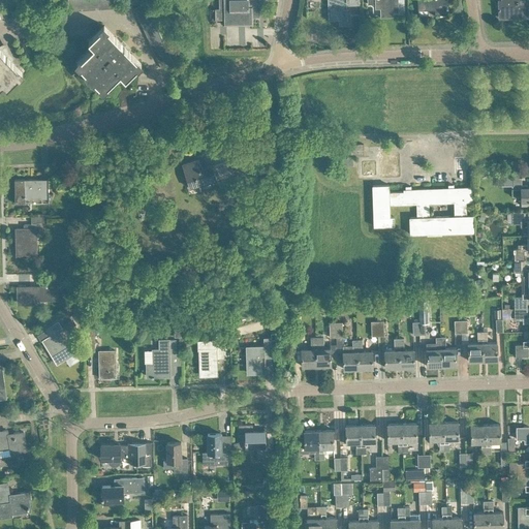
[(94,0),(95,8),(102,8),(101,0),(94,0)]
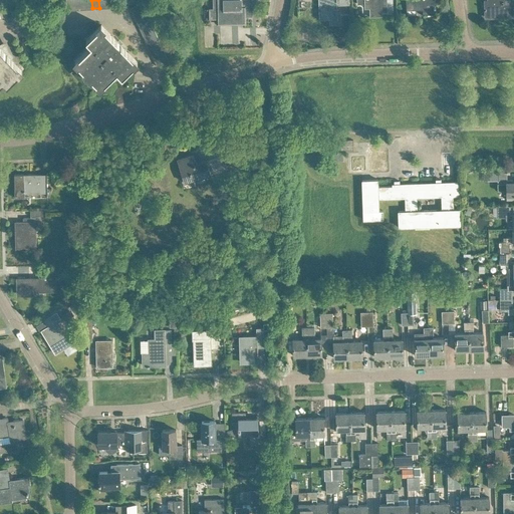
[(213,0),(213,7),(208,7),(209,17),(219,17),(219,21),(237,21),(237,22),(245,22),(244,14),(249,14),(249,8),(251,8),(250,0),(213,0)]
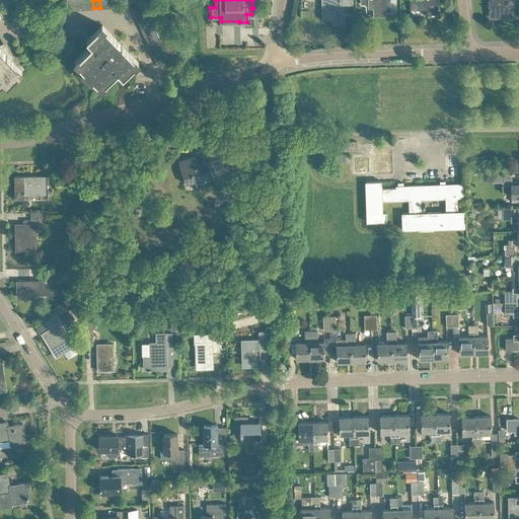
[(322,0),(323,7),(322,8),(322,12),(323,12),(323,17),(334,17),(334,22),(343,22),(342,13),(340,13),(340,3),(352,3),(352,0),(322,0)]
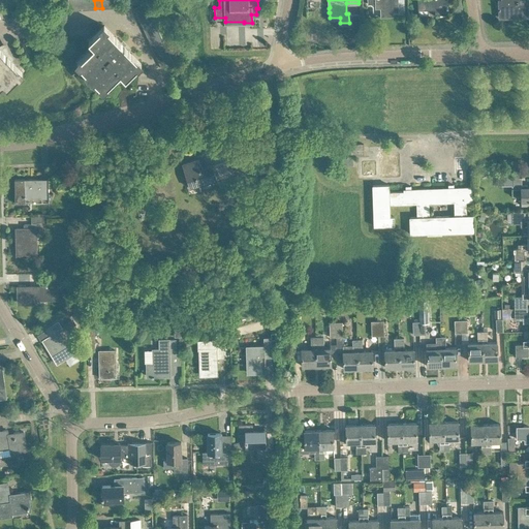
[(367,0),(367,4),(375,3),(375,8),(380,7),(380,17),(393,16),(392,11),(398,11),(397,0),(367,0)]
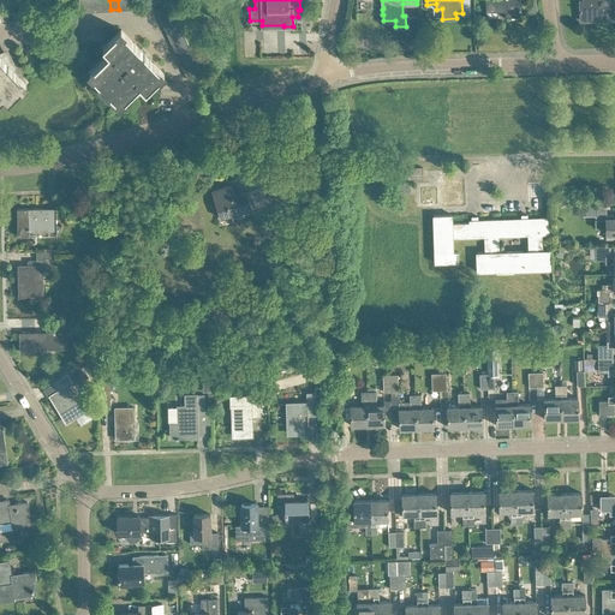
[(485,0),(485,11),(506,11),(506,17),(520,17),(519,0),(485,0)]
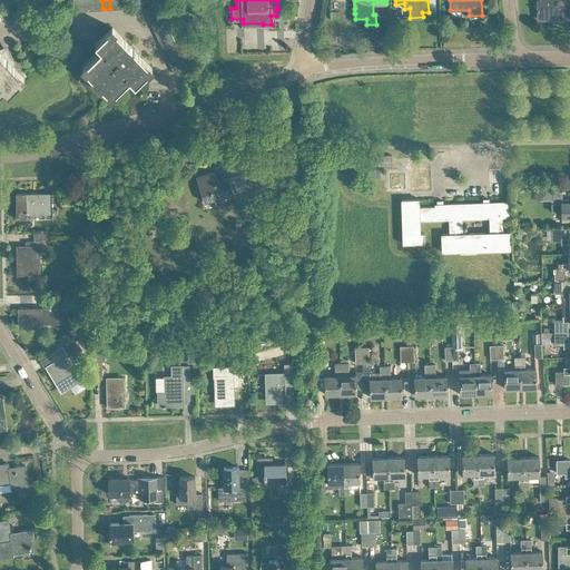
[(538,0),(537,0),(537,18),(569,17),(569,0),(538,0)]
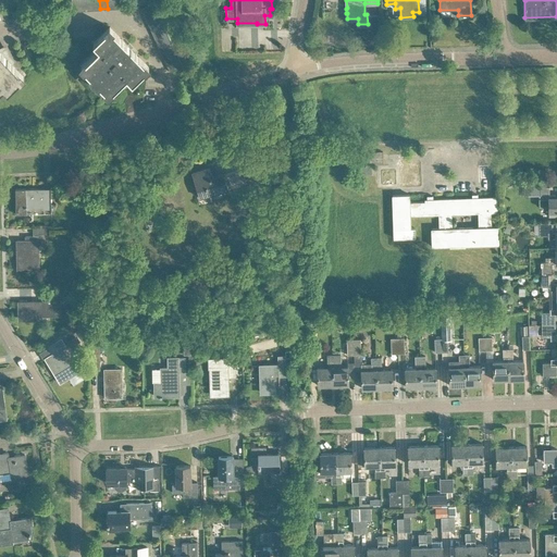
[(144,14),(156,9),(153,2),(140,8),(144,14)]
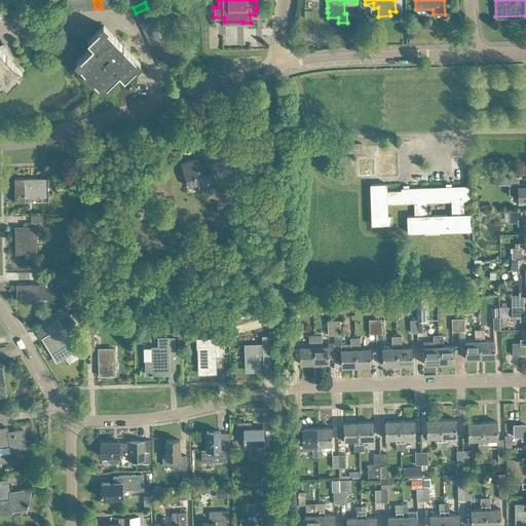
[(139,20),(150,14),(147,8),(136,13),(139,20)]
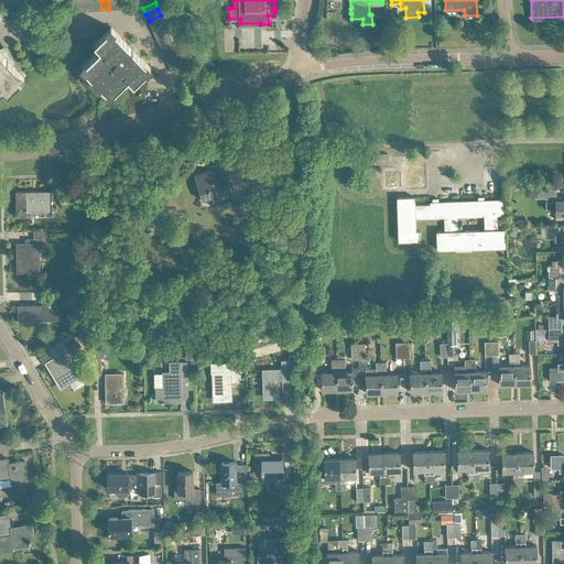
[(151,28),(164,22),(161,15),(149,21),(151,28)]
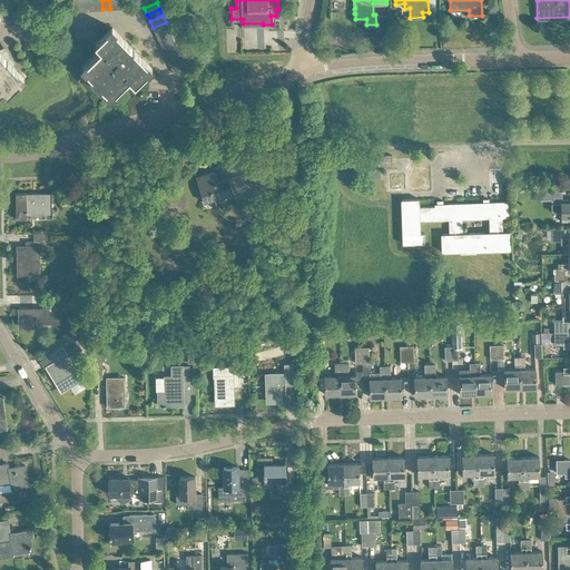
[(156,35),(168,28),(166,22),(153,28),(156,35)]
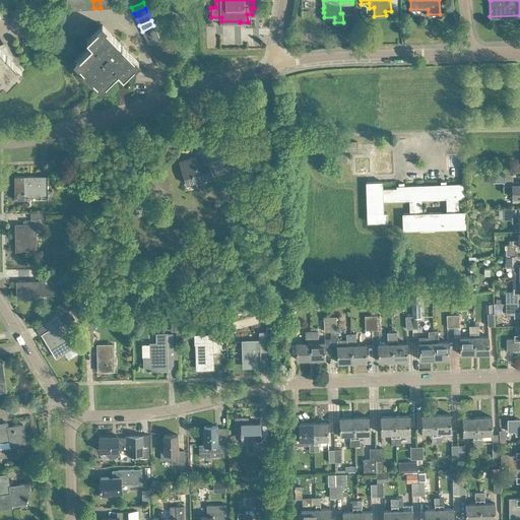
[(123,76),(138,62),(103,24),(86,40),(92,45),(75,61),(102,87),(118,71),(123,76)]
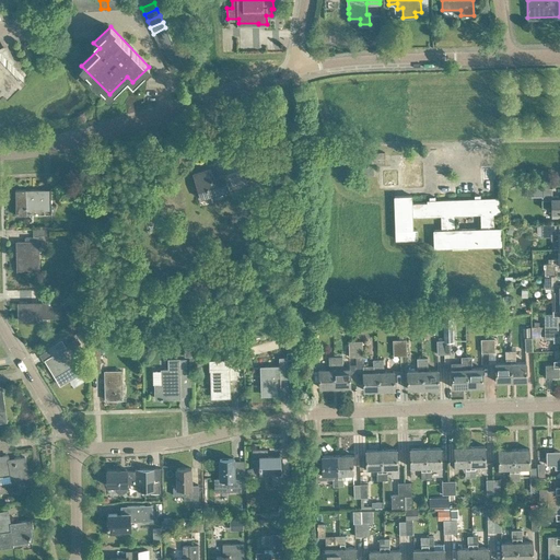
[(156,39),(168,34),(165,27),(153,34),(156,39)]
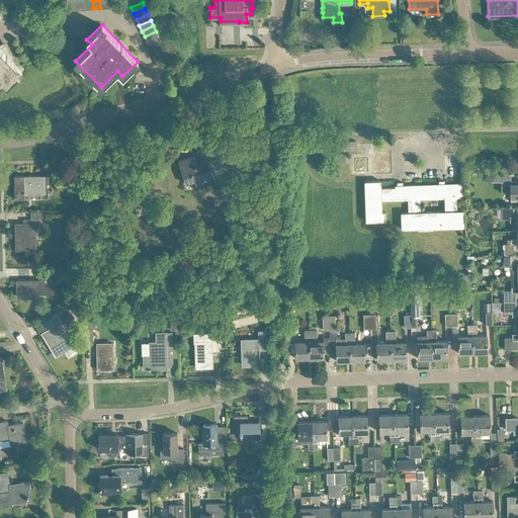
[(147,42),(159,37),(156,31),(145,36),(147,42)]
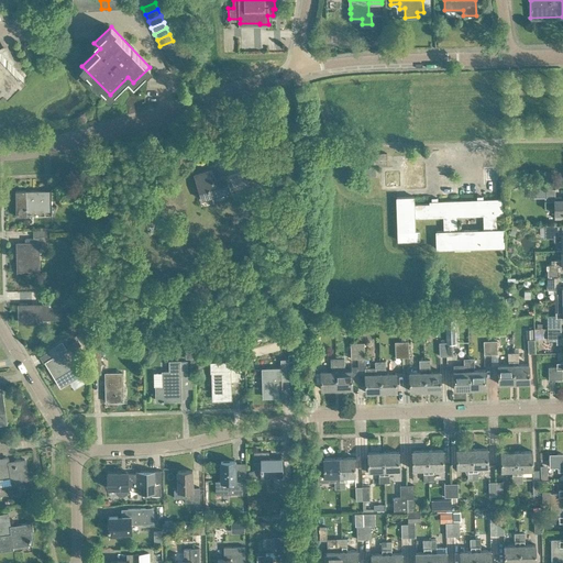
[(163,53),(175,47),(173,41),(159,46),(163,53)]
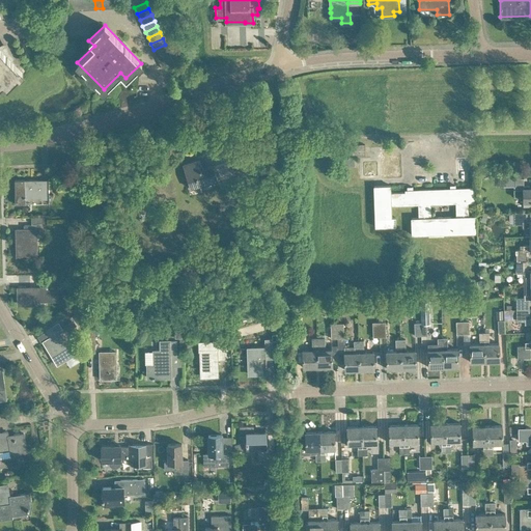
[(157,56),(168,51),(165,45),(154,50),(157,56)]
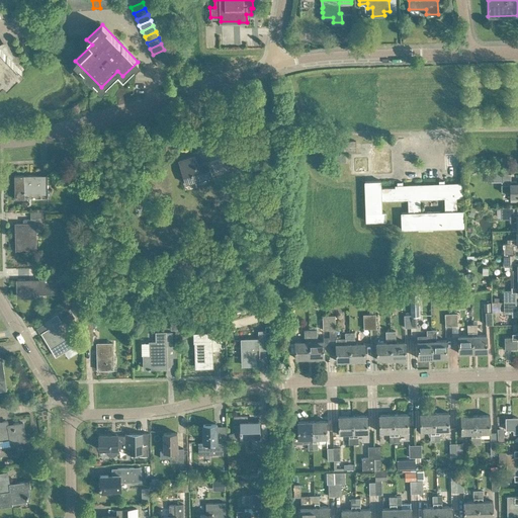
[(7,85),(22,70),(0,47),(0,83),(3,81),(7,85)]
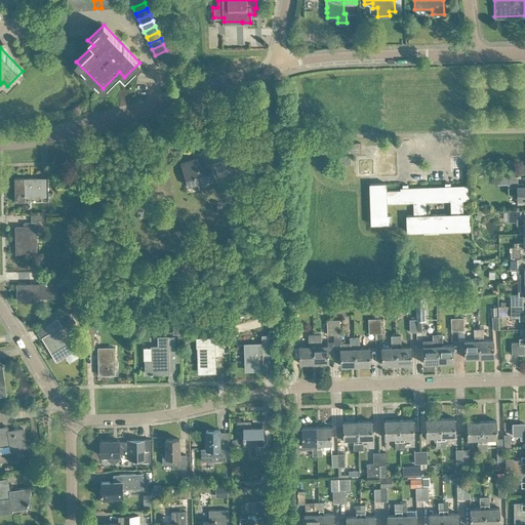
[(166,50),(155,55),(157,62),(169,55),(166,50)]
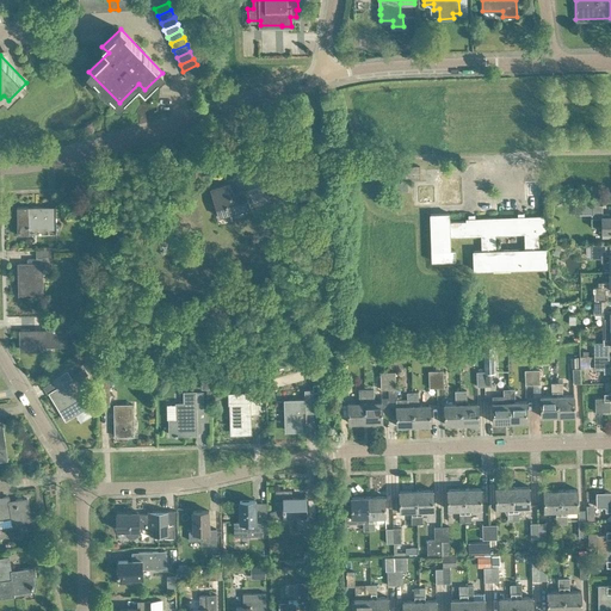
[(419,167),(396,167),(396,180),(419,180),(419,167)]
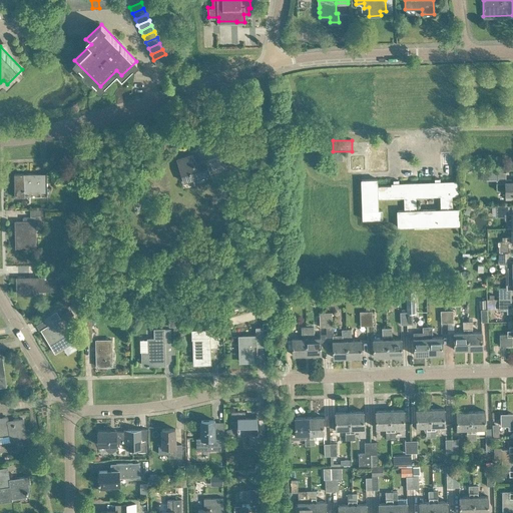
[(333,160),(342,160),(342,152),(333,152),(333,160)]
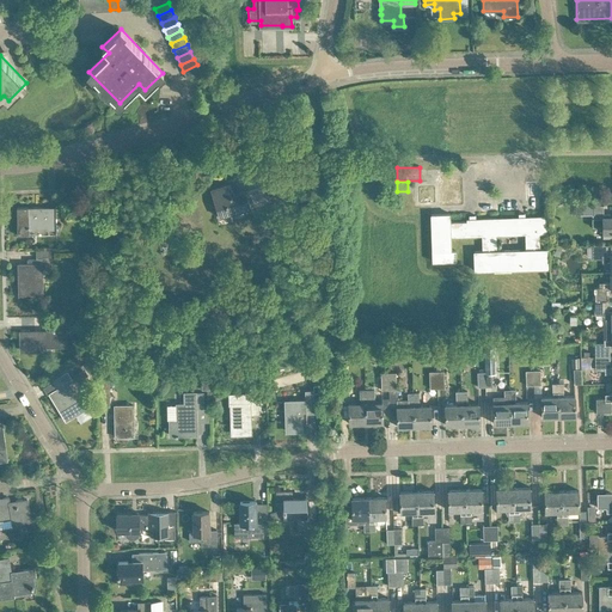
[(233,194),(230,183),(210,189),(220,221),(231,218),(230,213),(264,202),(259,185),(233,194)]
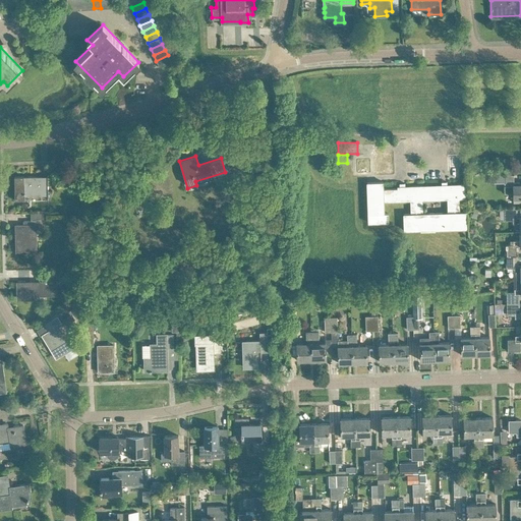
[(504,175),(504,165),(497,165),(497,175),(489,175),(490,182),(504,182),(504,192),(513,192),(513,201),(520,201),(520,183),(519,183),(519,181),(514,181),(513,174),(504,175)]
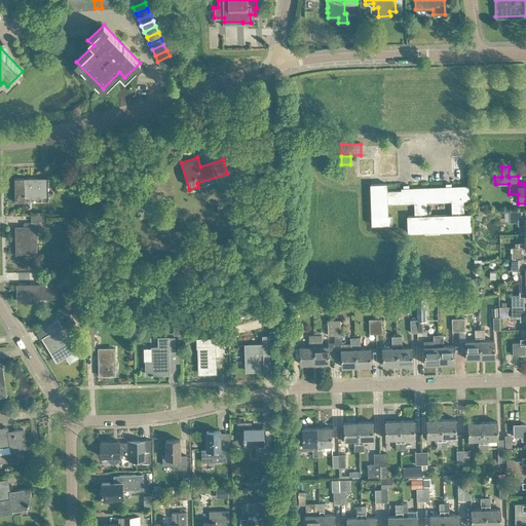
[(48,196),(48,178),(24,178),(14,178),(14,201),(25,201),(25,197),(48,196)]
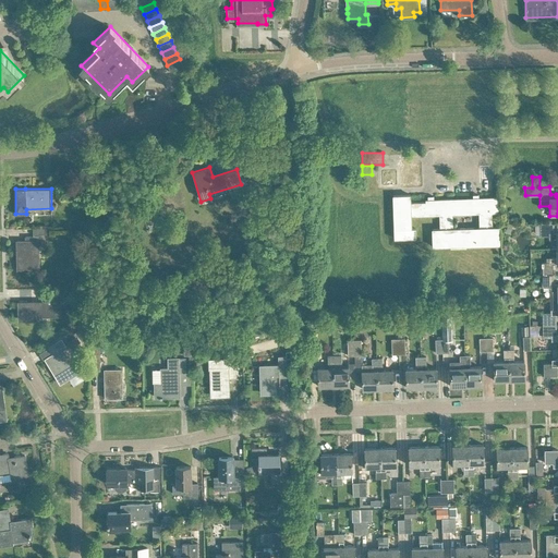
[(433,195),(427,196),(427,199),(425,199),(425,202),(410,202),(410,194),(392,195),(393,238),(415,238),(415,228),(411,229),(411,215),(439,214),(439,228),(432,229),(433,246),(500,244),(499,226),(492,227),(492,213),(498,211),(498,197),(478,197),(478,194),(472,194),(472,197),(433,199),(433,195)]
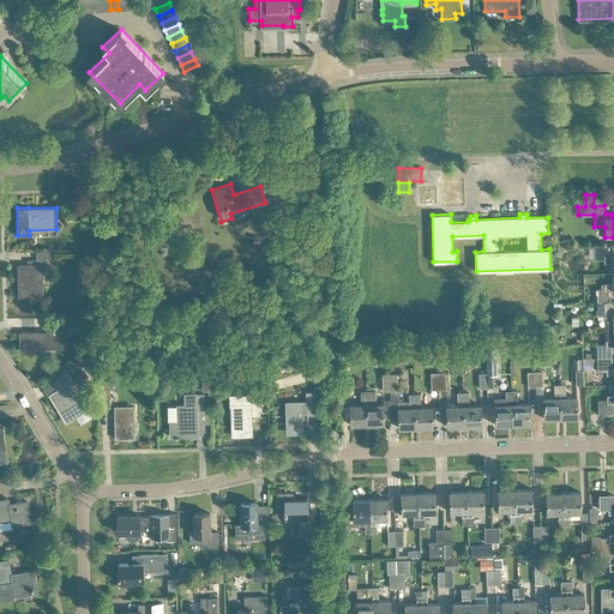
[(266,215),(258,217),(262,226),(270,223),(266,215)]
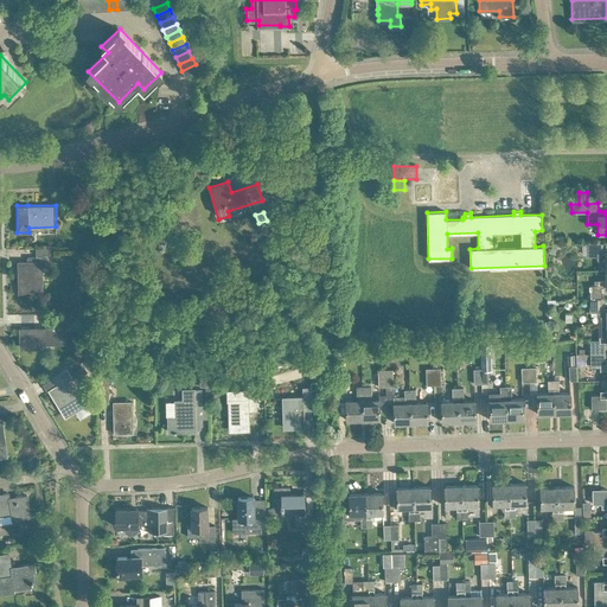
[(605,269),(606,269),(606,253),(602,253),(602,242),(582,242),(582,255),(588,255),(588,256),(596,256),(596,260),(605,260),(605,269)]
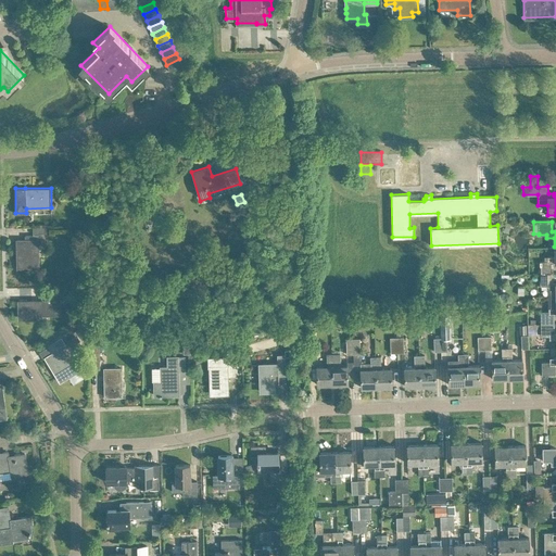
[(16,240),(17,268),(39,267),(39,253),(39,238),(38,238),(38,235),(24,236),(24,239),(16,240)]
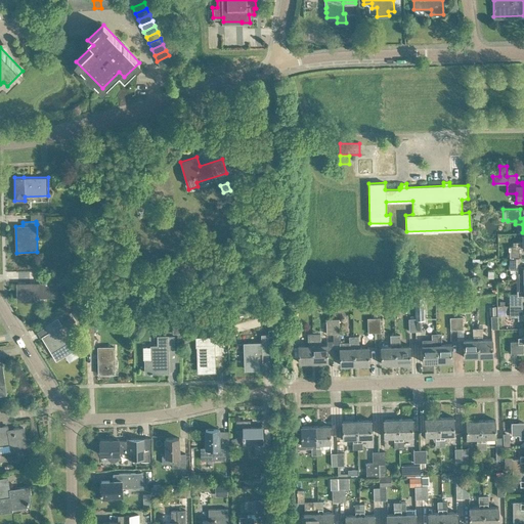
[(508,258),(521,257),(521,247),(523,247),(523,232),(522,232),(522,242),(516,242),(516,246),(508,246),(508,258)]
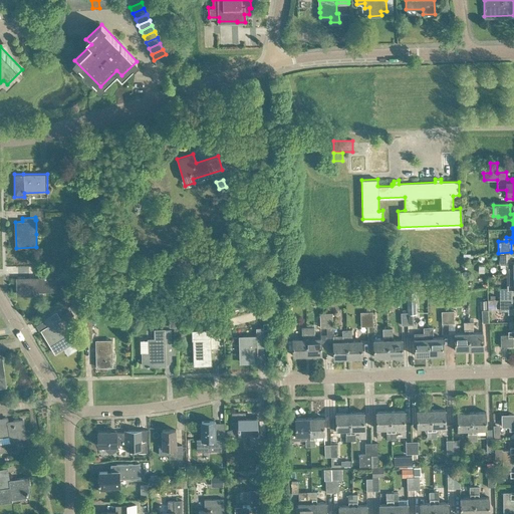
[(507,275),(513,275),(513,261),(511,261),(511,252),(498,253),(499,264),(506,264),(507,275)]
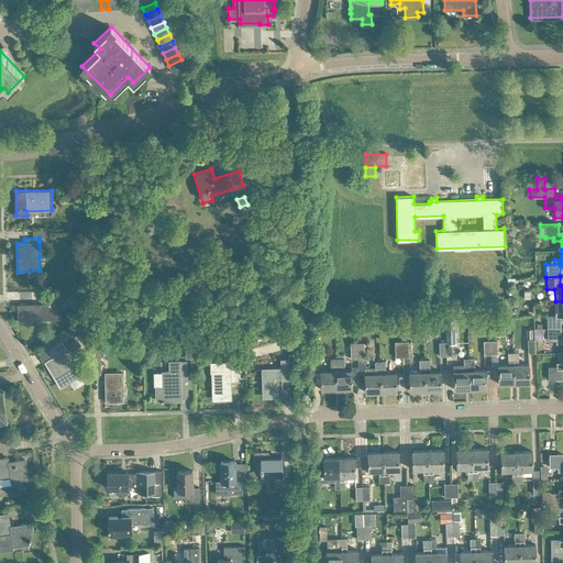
[(18,323),(40,322),(40,319),(61,319),(61,294),(43,294),(43,304),(18,304),(18,323)]
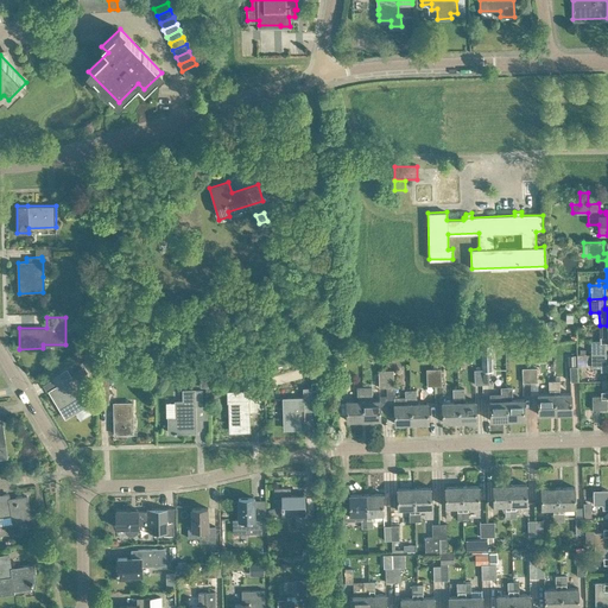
[(590,354),(606,353),(606,342),(607,342),(607,325),(600,325),(600,340),(590,340),(590,354)]
